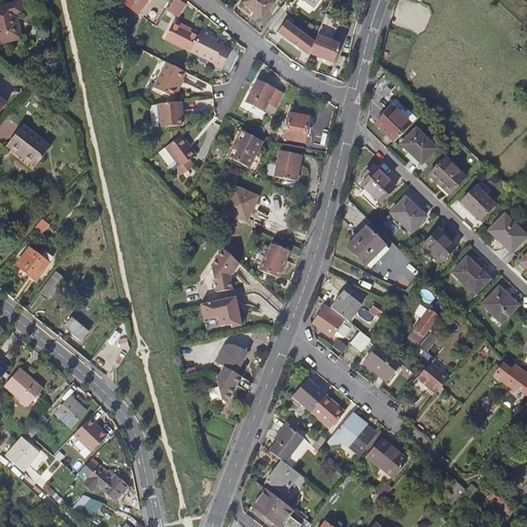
[(125,0),(123,3),(138,13),(147,0),(125,0)]
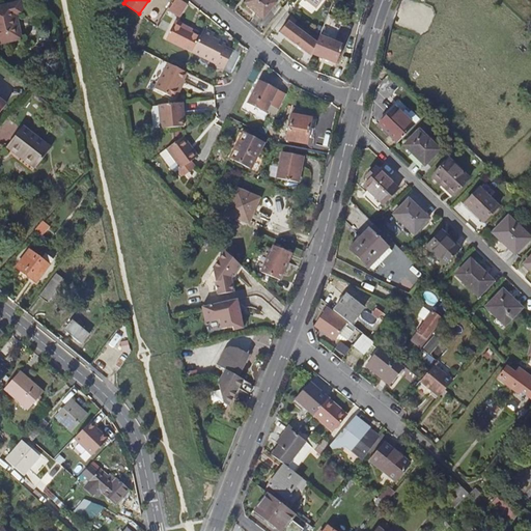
[(168,10),(173,3),(168,0),(162,0),(164,1),(162,5),(164,7),(163,9),(167,12),(168,10)]
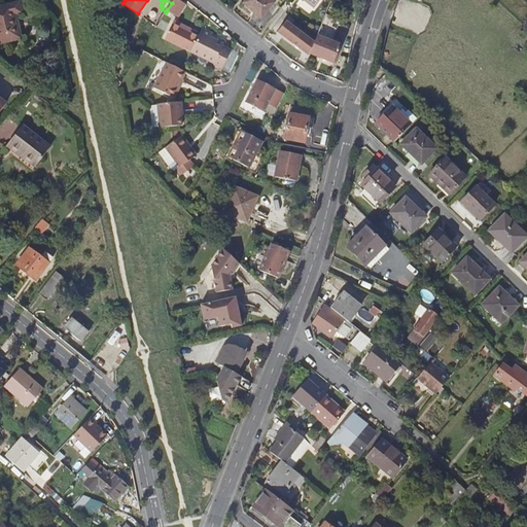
[(177,0),(173,0),(172,3),(167,10),(177,16),(185,5),(177,0)]
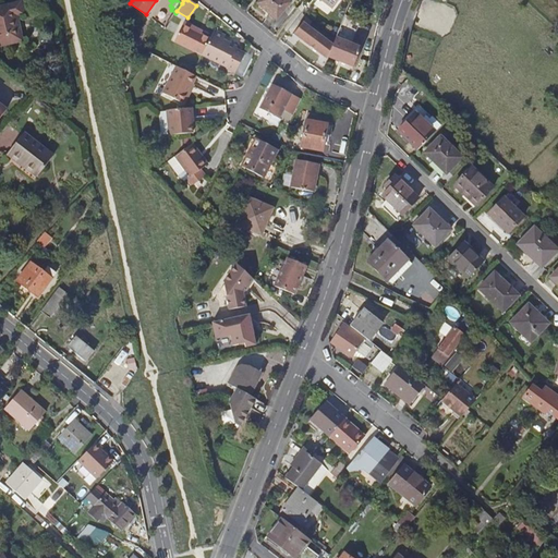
[(259,0),(257,3),(277,20),(291,2),(288,0),(259,0)]
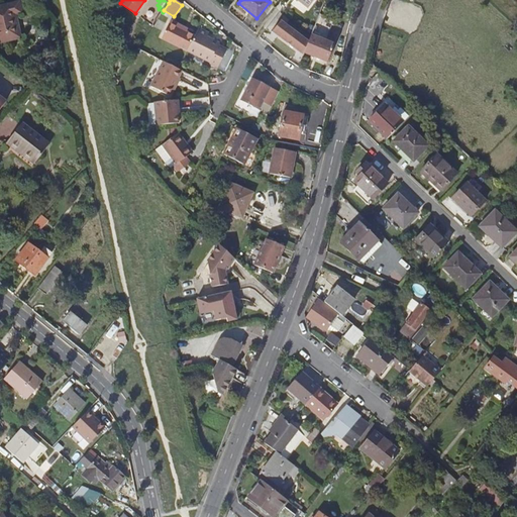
[(293,0),(307,10),(314,0),(293,0)]
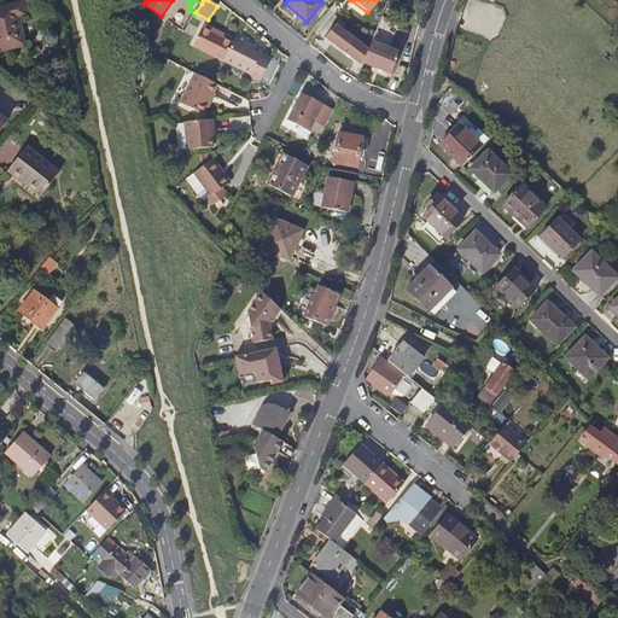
[(0,7),(0,51),(23,46),(17,18),(24,16),(22,3),(0,7)]
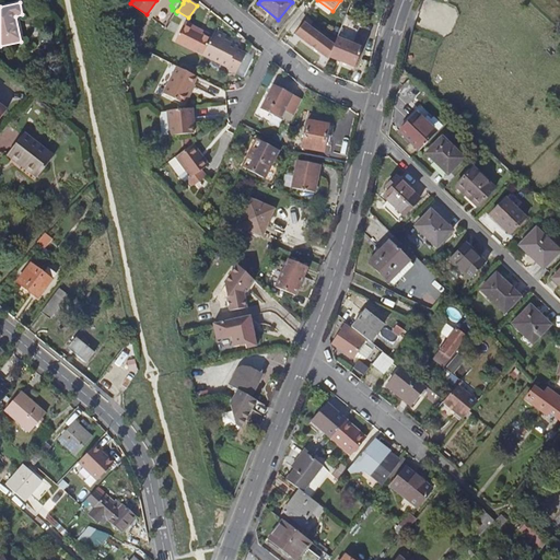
[(166,28),(173,19),(168,15),(162,25),(166,28)]
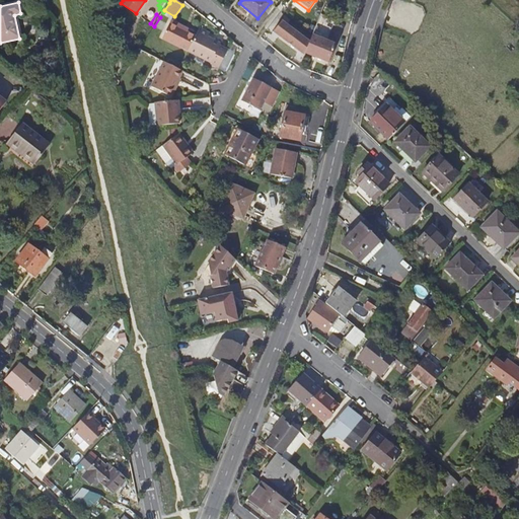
[(309,43),(305,53),(328,63),(336,45),(321,40),(322,38),(326,40),(334,22),(319,16),(312,35),(309,43)]
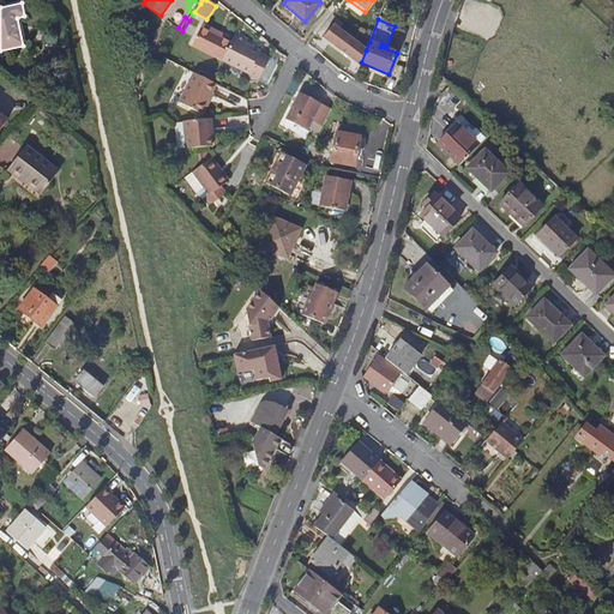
[(337,20),(332,26),(338,31),(343,25),(337,20)]
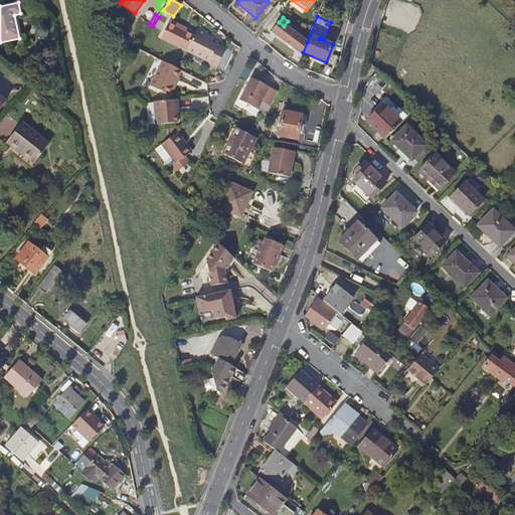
[(187,51),(195,36),(186,32),(182,30),(184,28),(171,21),(162,38),(187,51)]
